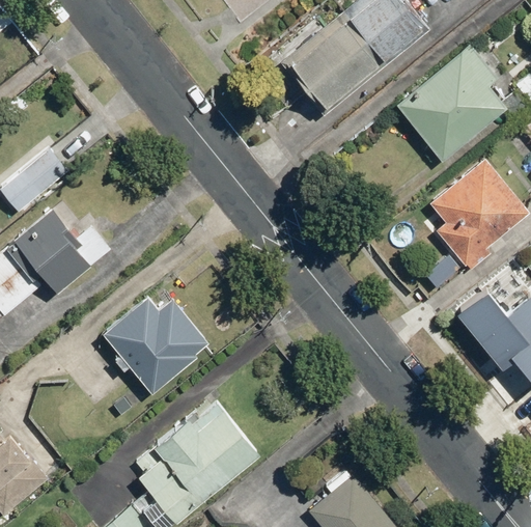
[(432,31),(407,0),(358,0),(282,61),(326,116),(432,31)]
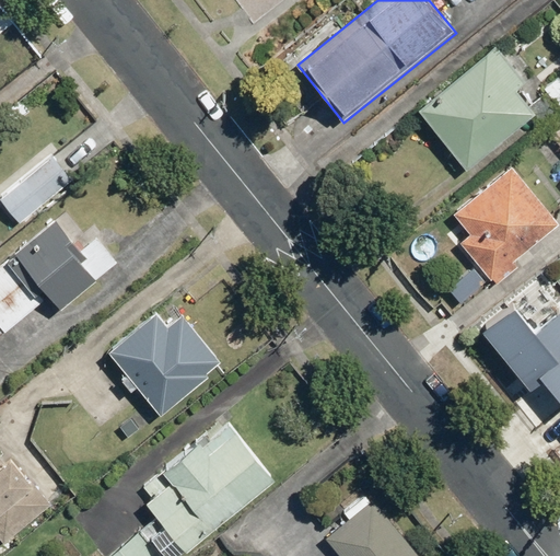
[(497,46),(419,109),(468,170),(537,114),(517,91),(527,83),(497,46)]
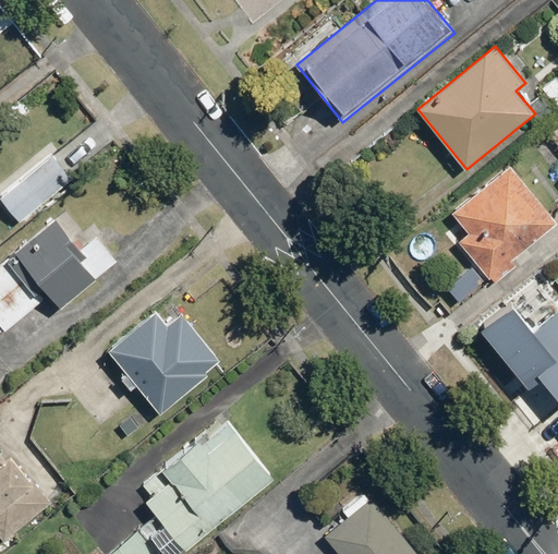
[(557,129),(548,136),(557,148),(557,129)]
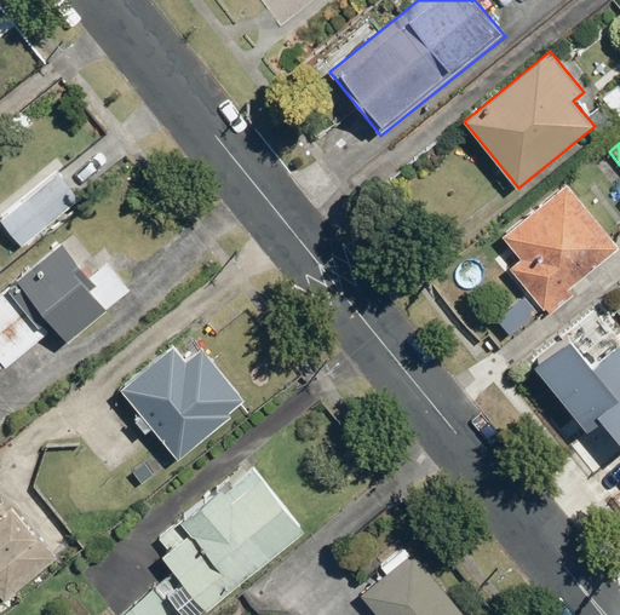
[(57,173),(0,220),(0,222),(22,248),(80,200),(57,173)]
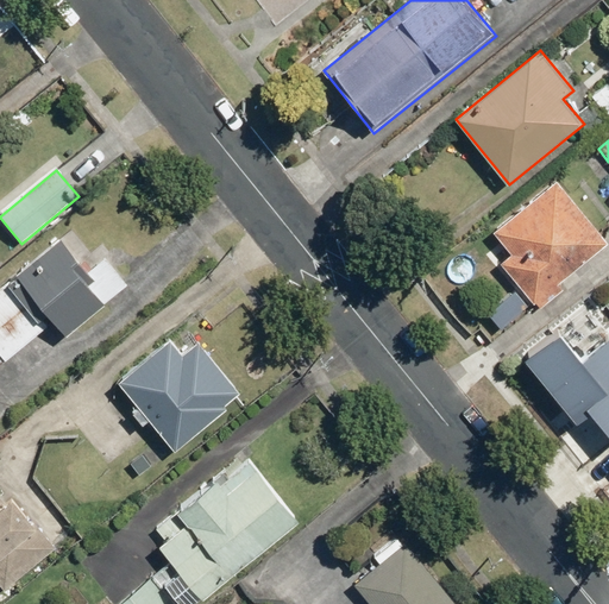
[(557,181),(494,233),(512,255),(500,264),(539,312),(565,290),(559,284),(608,244),(557,181)]
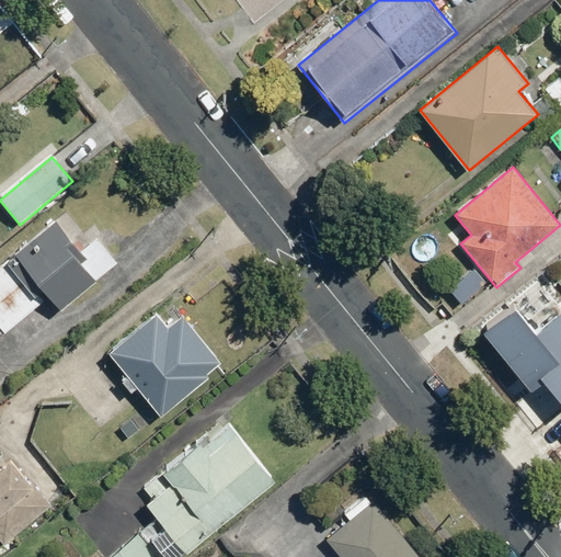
[(0,338),(50,297),(61,309),(117,264),(96,238),(81,250),(55,218),(14,252),(16,254),(0,266),(0,338)]
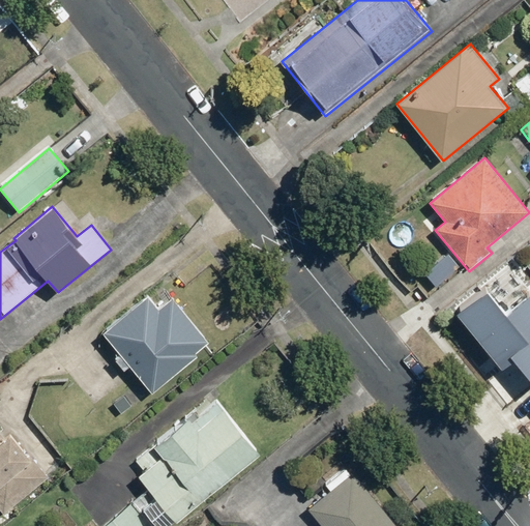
[(148,296),(104,331),(152,392),(198,357),(196,354),(209,343),(173,297),(158,309),(148,296)]
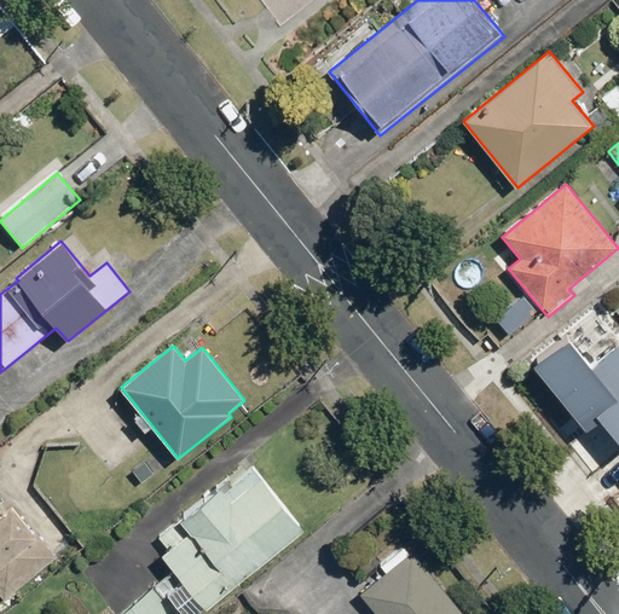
[(567,347),(536,372),(588,435),(600,426),(618,449),(618,351),(590,375),(567,347)]
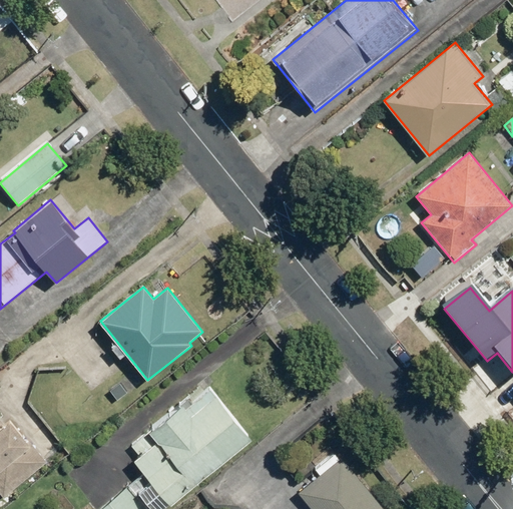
[(182,405),(149,431),(150,432),(131,447),(139,456),(134,460),(145,474),(129,485),(102,508),(162,508),(169,503),(170,506),(252,441),(211,389),(185,409),(182,405)]
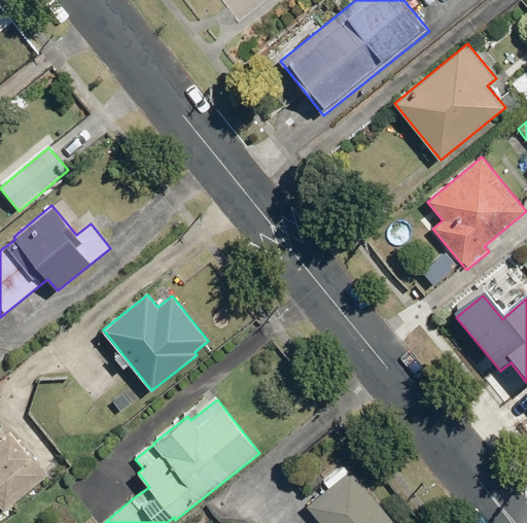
[(0,508),(3,513),(48,477),(10,430),(4,434),(0,434),(0,508)]
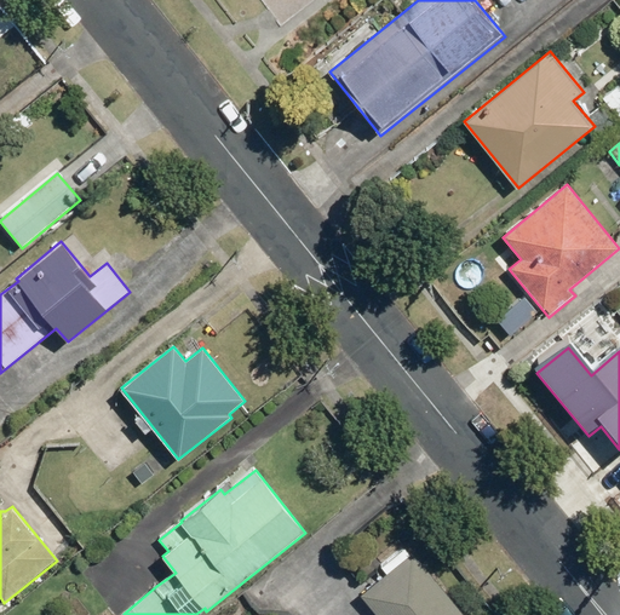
[(463,614),(412,555),(361,596),(377,614),(463,614)]
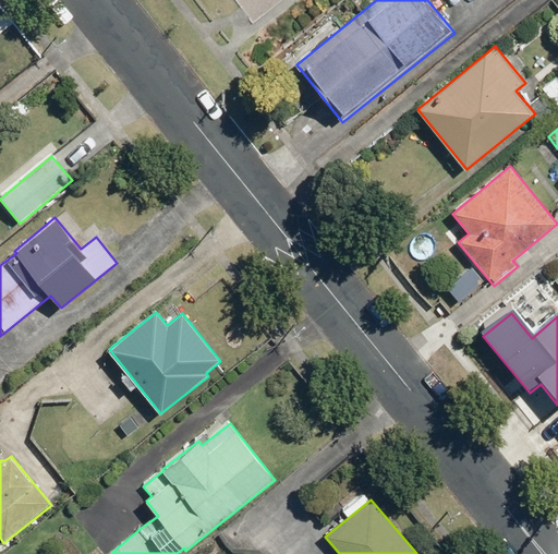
All buildings are outlined.
